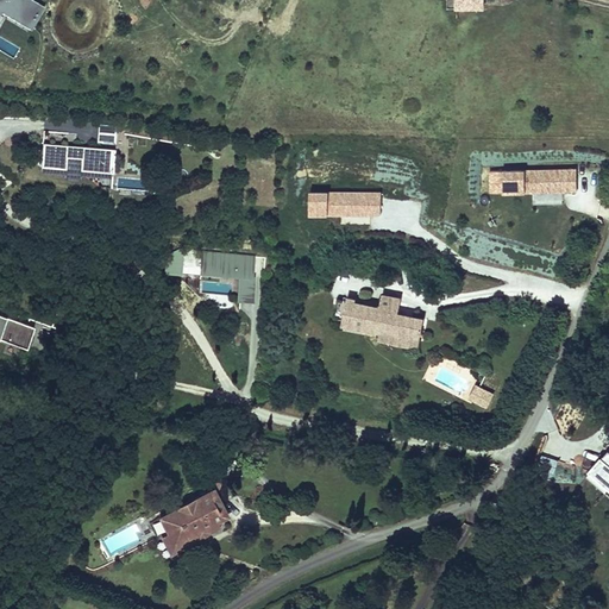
[(44,10),(29,0),(0,0),(0,12),(32,31),(44,10)]
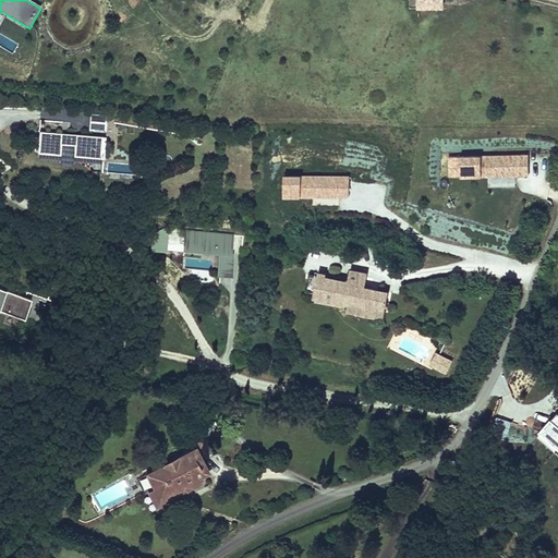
[(91,113),(87,130),(102,133),(106,116),(91,113)]
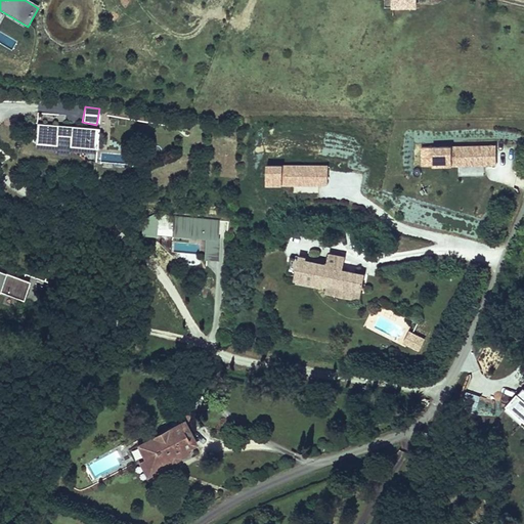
[(96,126),(35,121),(33,140),(94,145),(96,126)]
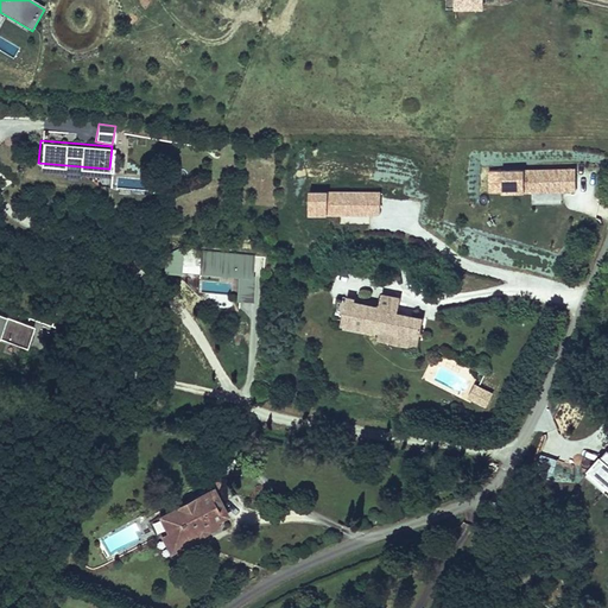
[(375,163),(374,181),(390,182),(392,165),(375,163)]
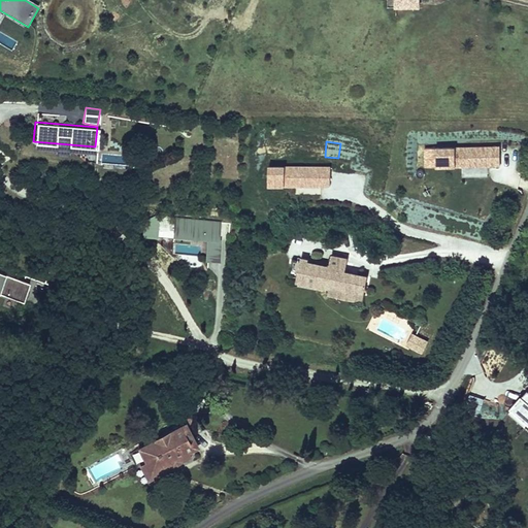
[(436,147),(436,167),(498,167),(498,147),(436,147)]
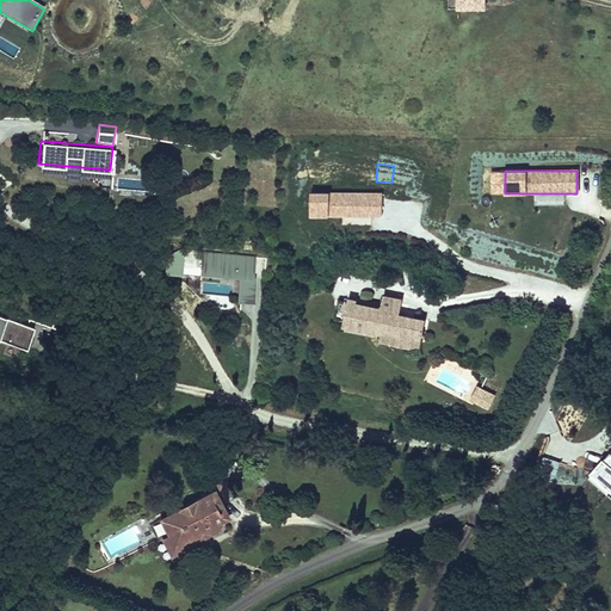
[(310,193),(309,215),(380,216),(380,193),(310,193)]
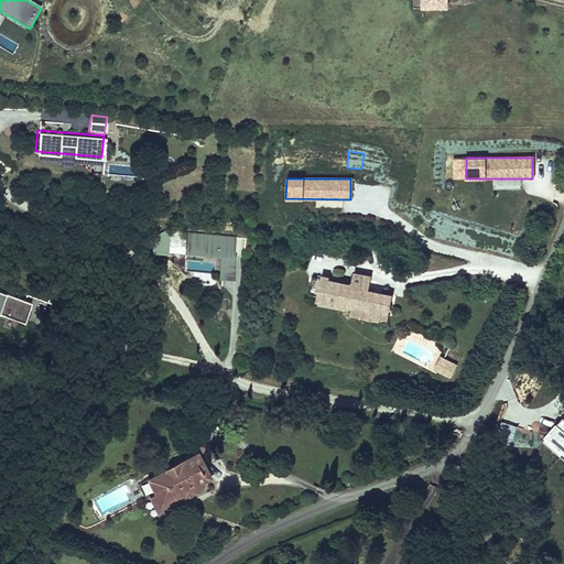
[(235,236),(187,231),(186,249),(203,250),(203,247),(216,248),(216,251),(224,251),(223,273),(232,274),(235,257),(232,256),(235,236)]
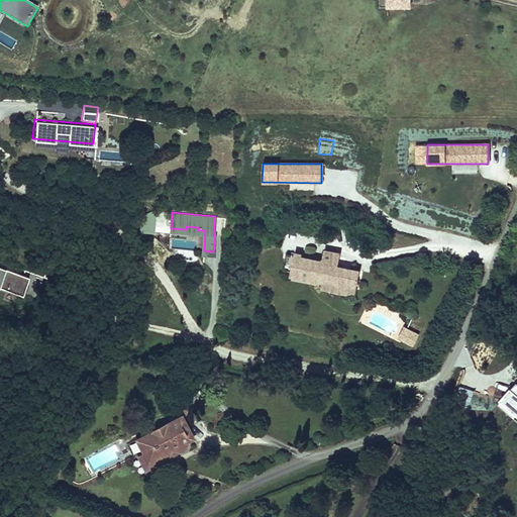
[(357,269),(335,264),(338,251),(322,248),(320,256),(320,259),(308,256),(308,253),(293,250),(292,254),(289,268),(288,273),(292,273),(317,278),(320,279),(321,277),(354,284),(357,269)]
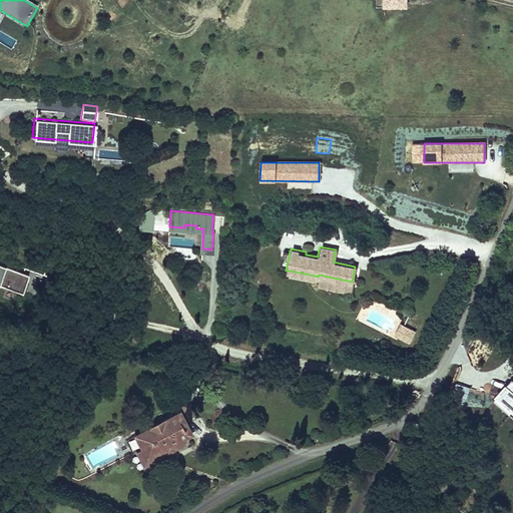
[(287,266),(290,252),(283,250),(281,265),(287,266)]
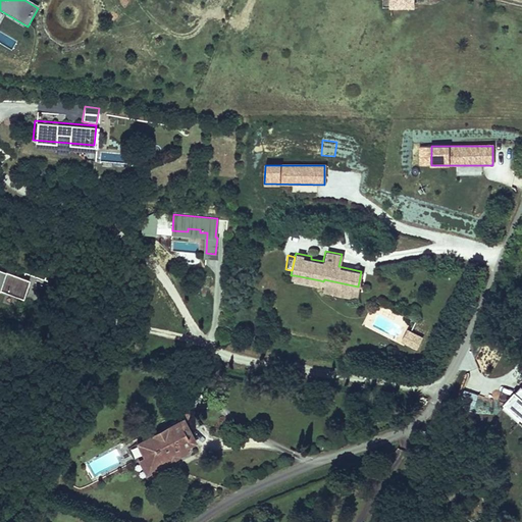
[(52,282),(57,272),(49,269),(44,278),(52,282)]
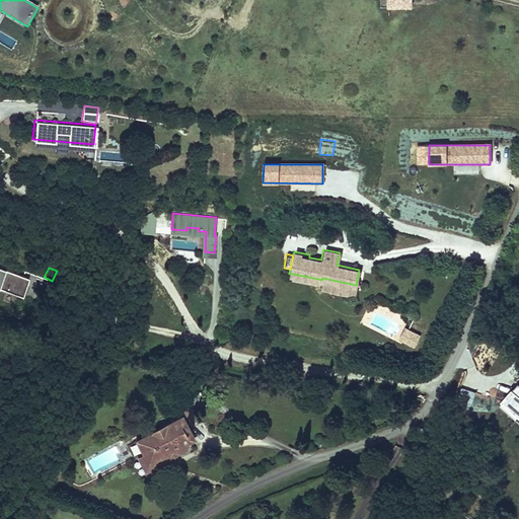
[(0,290),(22,299),(28,281),(0,270),(0,290)]
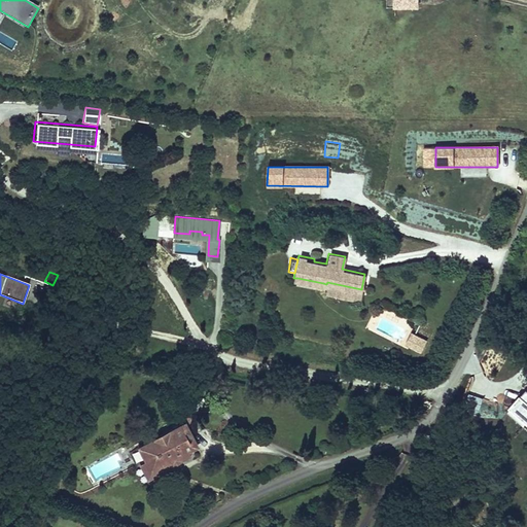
[(323,283),(297,278),(296,281),(322,286),(323,283)]
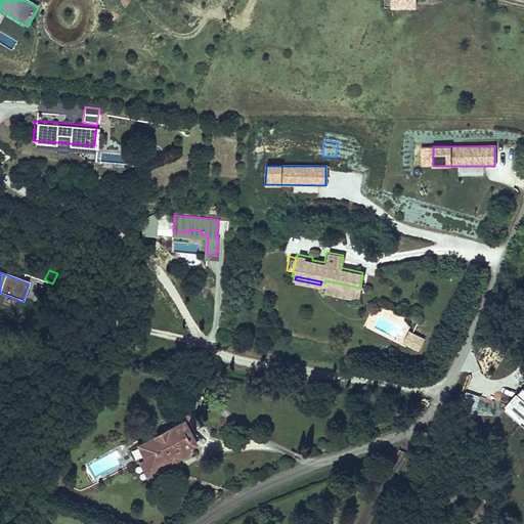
[(358,297),(359,288),(325,280),(324,282),(323,290),(358,297)]
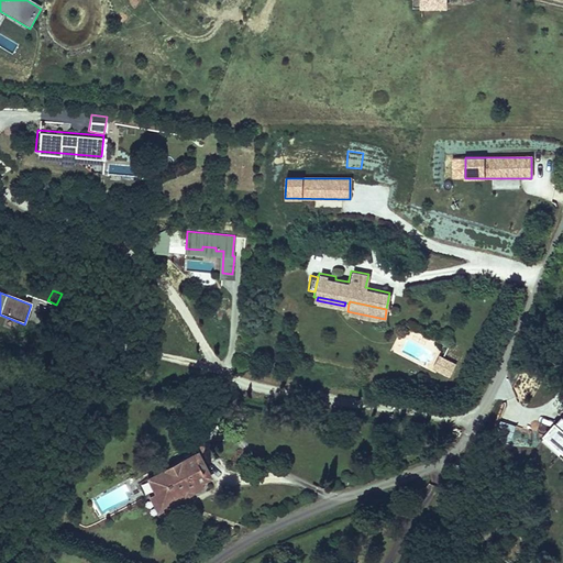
[(406,338),(400,356),(429,364),(434,346),(406,338)]
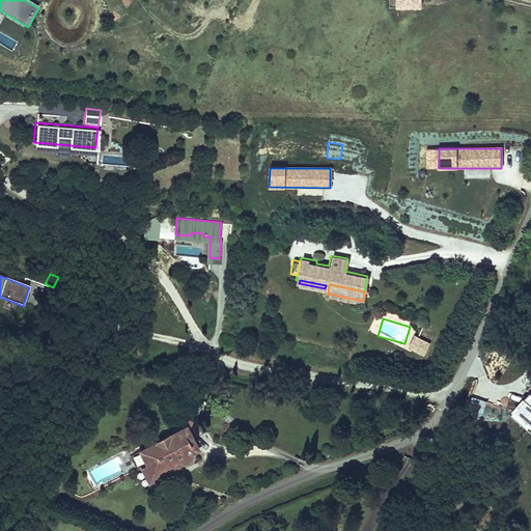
[(417,348),(422,338),(416,335),(411,345),(417,348)]
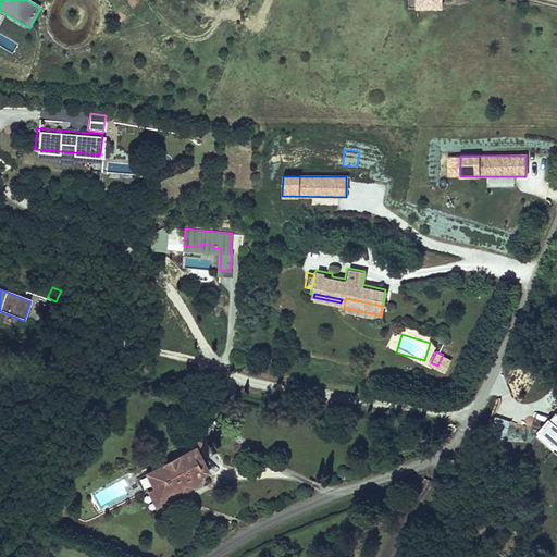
[(556,415),(551,421),(548,420),(537,433),(556,448),(556,415)]
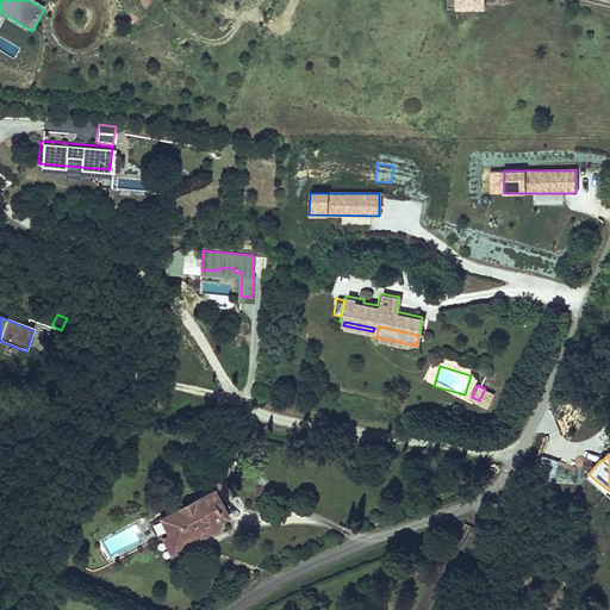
[(199,484),(197,491),(209,495),(211,487),(199,484)]
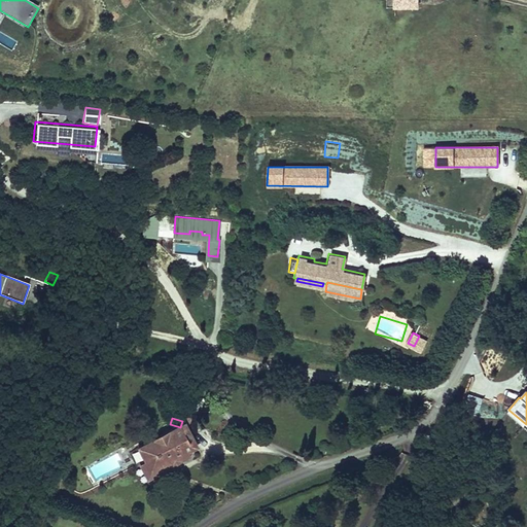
[(169,429),(132,451),(141,466),(146,475),(152,471),(155,477),(165,470),(163,465),(178,456),(189,450),(179,432),(180,427),(170,424),(169,429)]
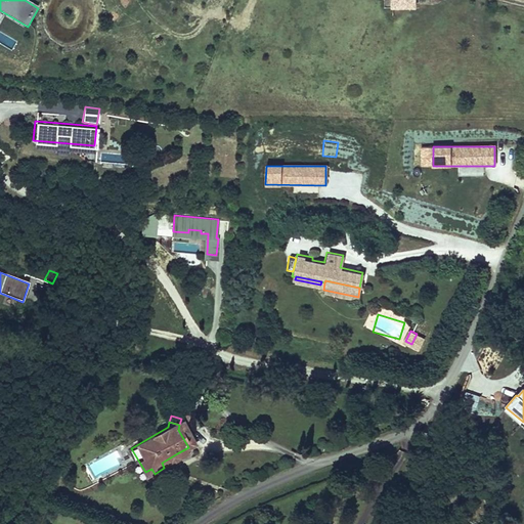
[(180,459),(177,453),(162,463),(164,468),(180,459)]
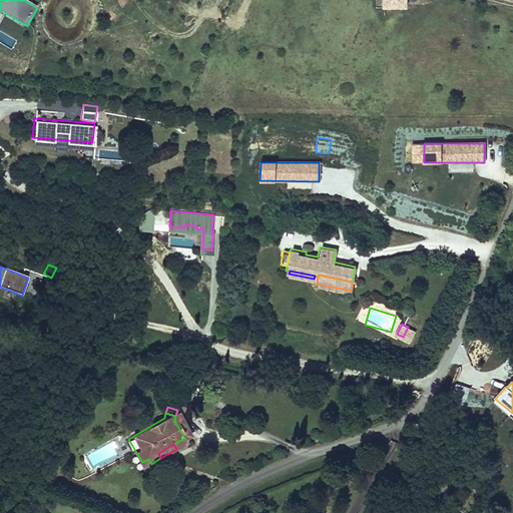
[(135,472),(151,464),(148,459),(142,462),(137,454),(128,459),(135,472)]
